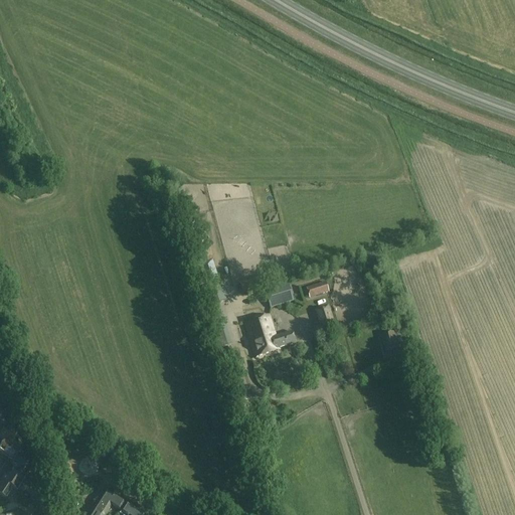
[(267,286),(264,277),(239,285),(243,294),(267,286)]
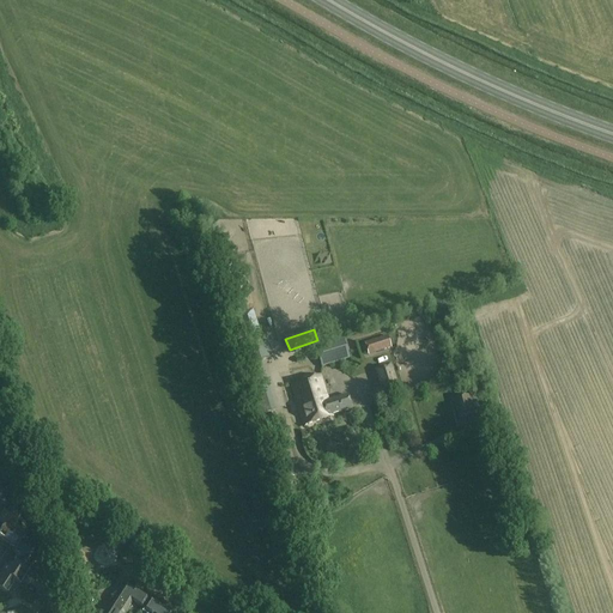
[(377,353),(392,349),(388,338),(374,341),(377,353)]
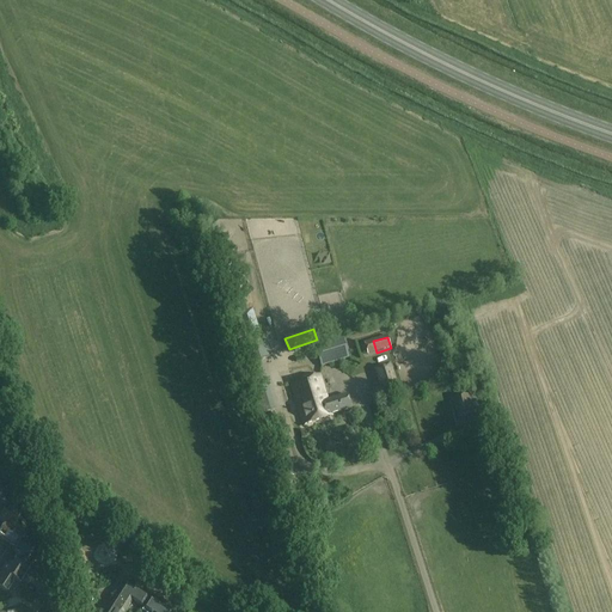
[(243,347),(248,362),(249,365),(255,363),(259,361),(271,357),(267,340),(243,347)]
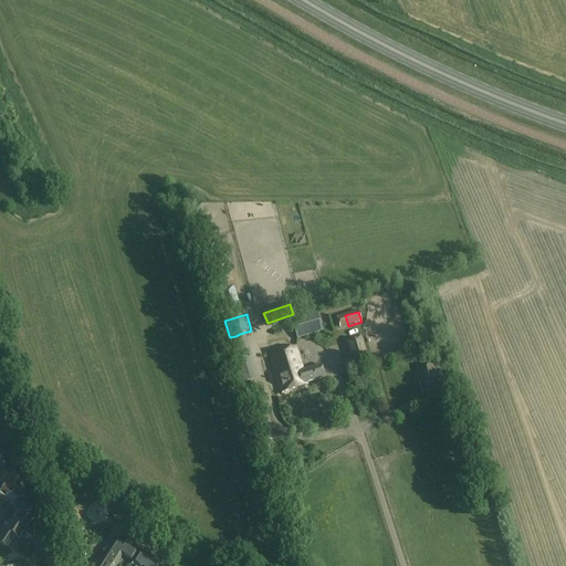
[(299,338),(322,332),(316,314),(293,321),(299,338)]
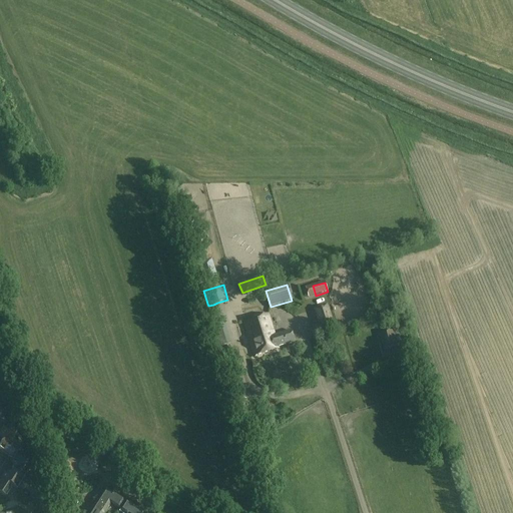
[(226,346),(213,305),(208,306),(207,304),(204,305),(218,349),(226,346)]
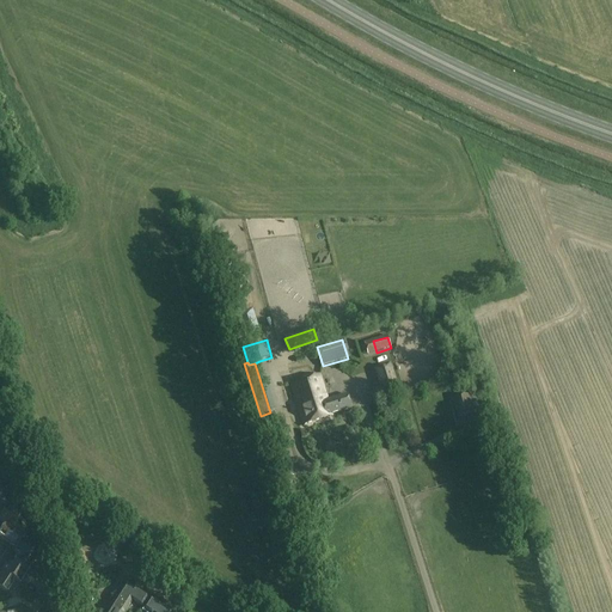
[(373,368),(381,396),(398,390),(390,363),(373,368)]
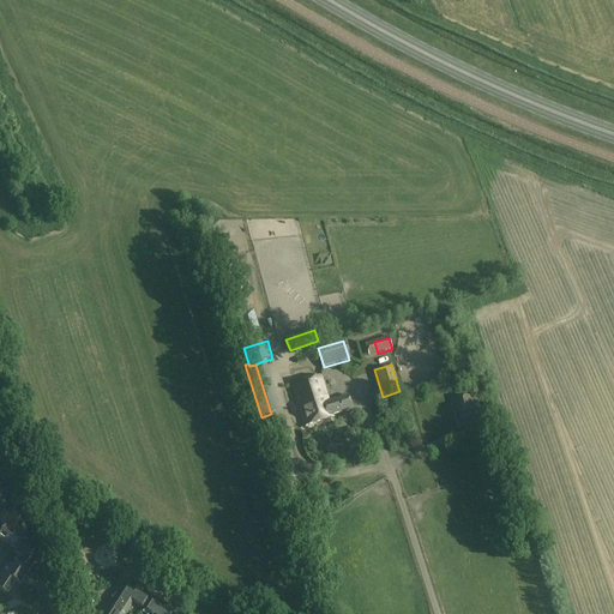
[(330,402),(321,375),(292,386),(304,425),(332,416),(332,415),(351,409),(347,396),(330,402)]
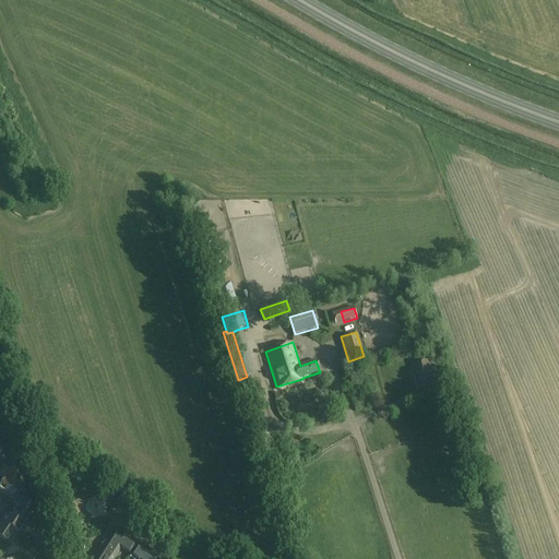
[(418,381),(432,378),(429,365),(432,364),(430,357),(427,358),(428,360),(414,364),(418,381)]
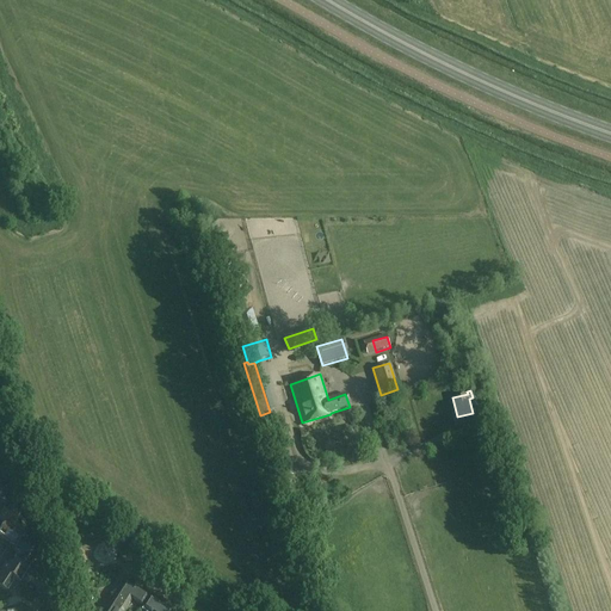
[(278,412),(267,415),(272,433),(283,430),(278,412)]
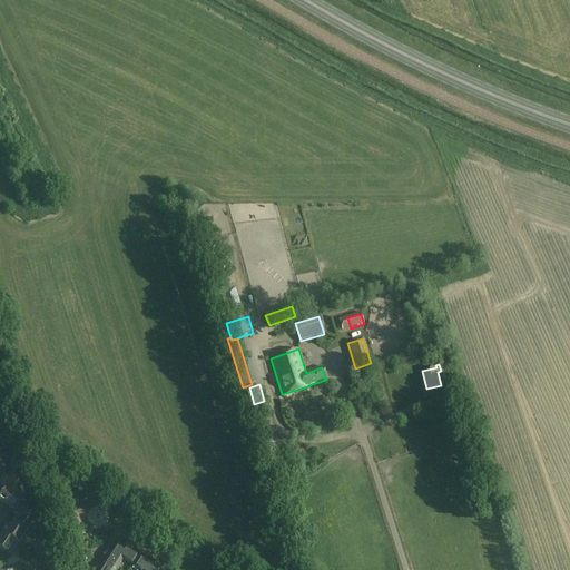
[(0,483),(10,469),(9,468),(6,472),(1,470),(0,470),(0,483)]
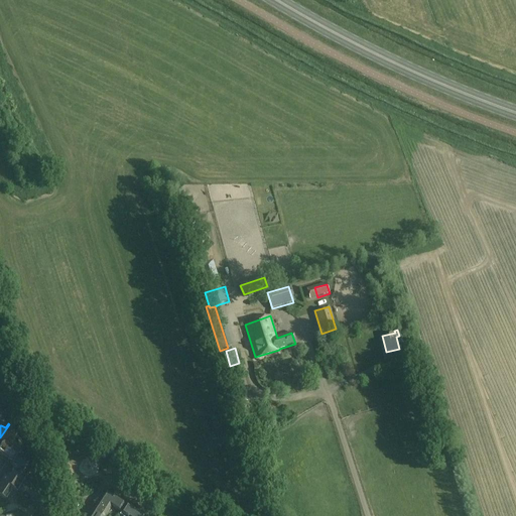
[(20,431),(9,424),(0,437),(0,440),(4,443),(5,442),(10,446),(20,431)]
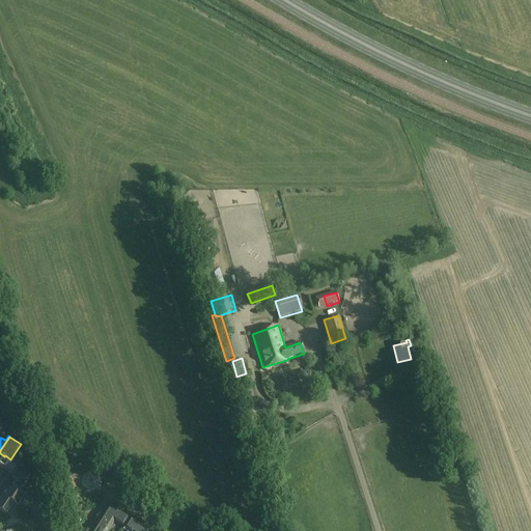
[(0,463),(0,468),(6,473),(14,477),(21,467),(23,468),(26,464),(22,462),(20,466),(10,459),(5,455),(4,456),(0,463)]
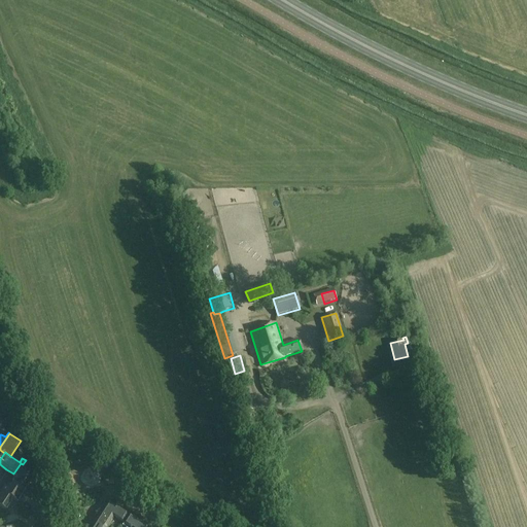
[(12,485),(24,492),(27,487),(23,484),(30,473),(21,467),(23,464),(21,463),(13,473),(11,477),(15,480),(12,485)]
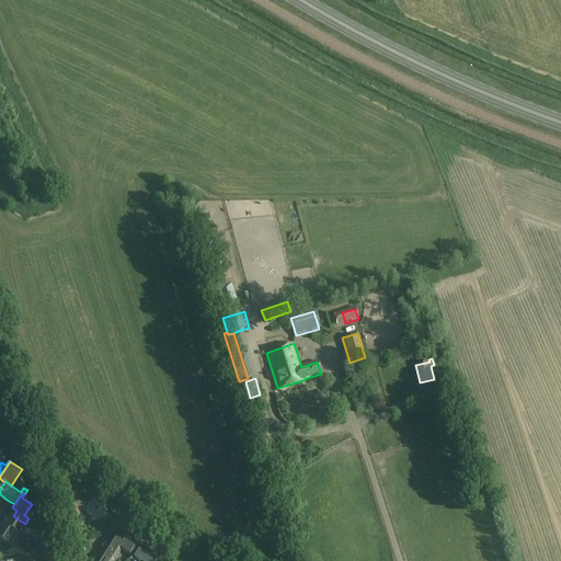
[(13,533),(18,536),(25,524),(13,516),(10,521),(6,517),(1,524),(13,533)]
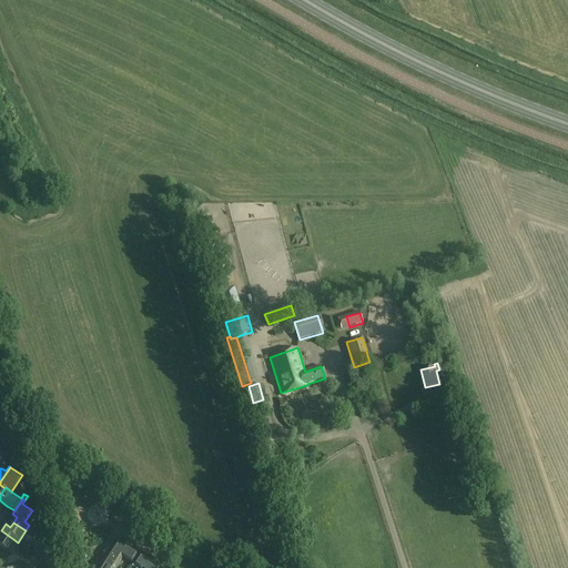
[(1,530),(0,531),(0,546),(6,550),(13,539),(1,530)]
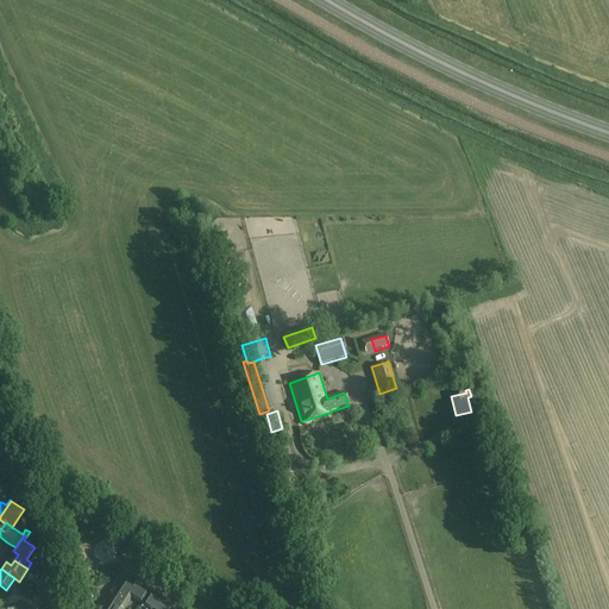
[(113,608),(123,608),(131,597),(143,604),(148,596),(125,582),(108,606),(113,608)]
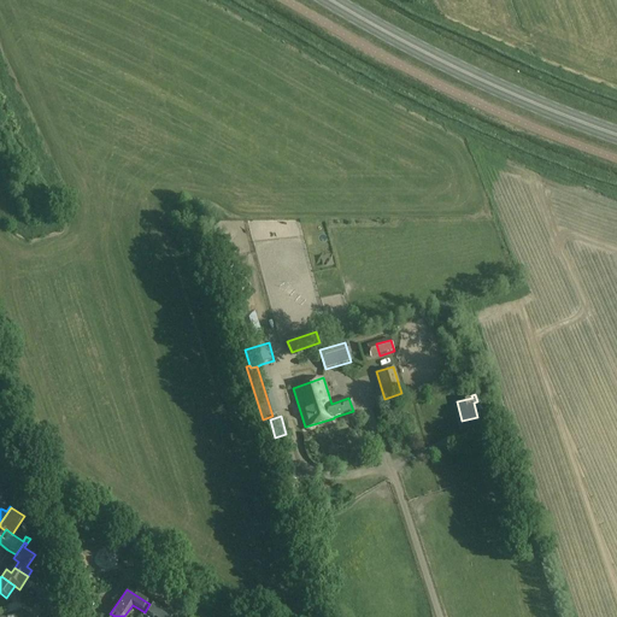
[(152,616),(169,616),(152,606),(147,613),(152,616)]
